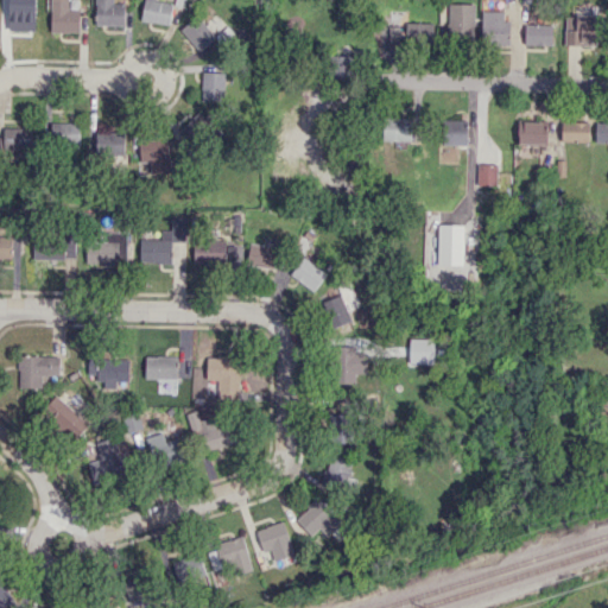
[(8,0),(8,30),(35,30),(36,0),(8,0)]
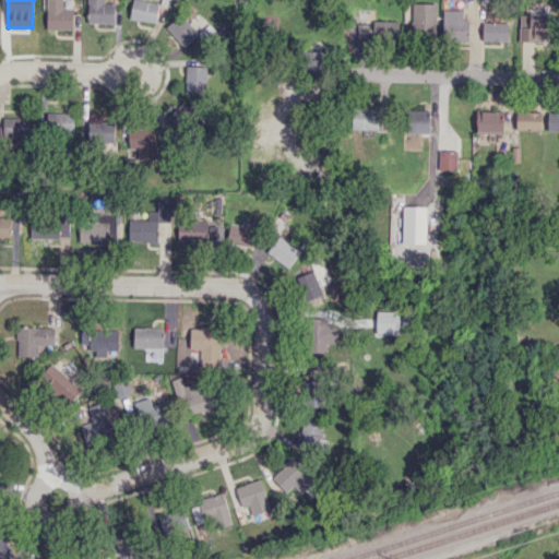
[(47,0),(47,30),(73,30),(73,9),(63,9),(62,0),(47,0)]
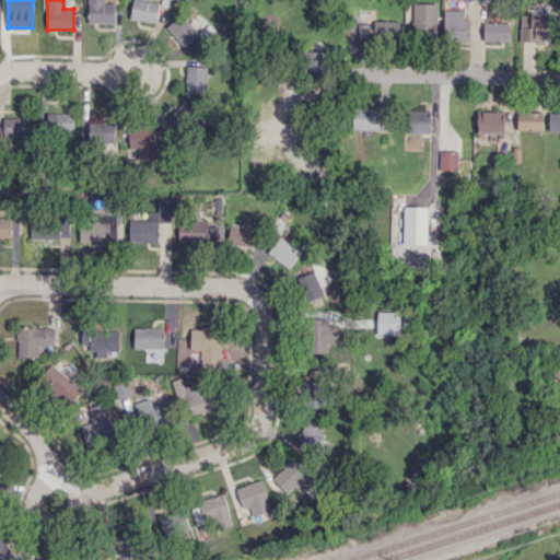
[(115,23),(114,2),(105,2),(104,0),(88,0),(89,23),(115,23)]
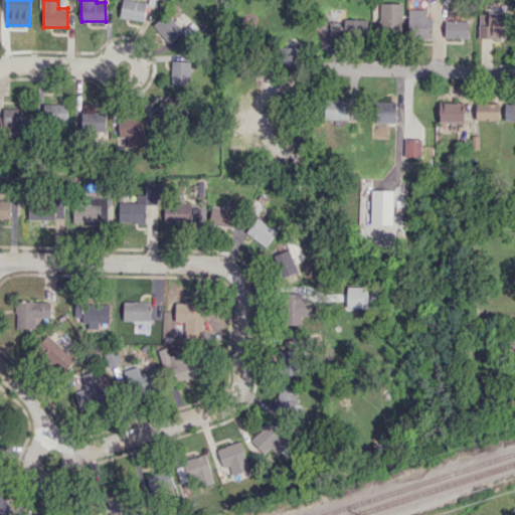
[(146,1),(136,0),(122,0),(120,17),(144,20),(146,1)]
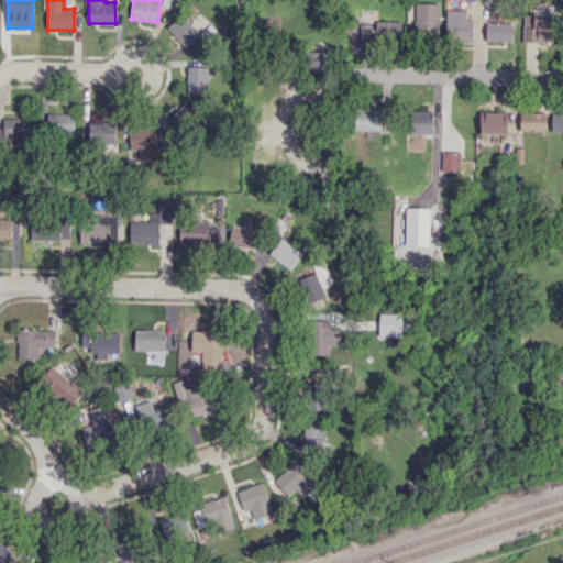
[(415,2),(414,32),(439,33),(439,3),(415,2)]
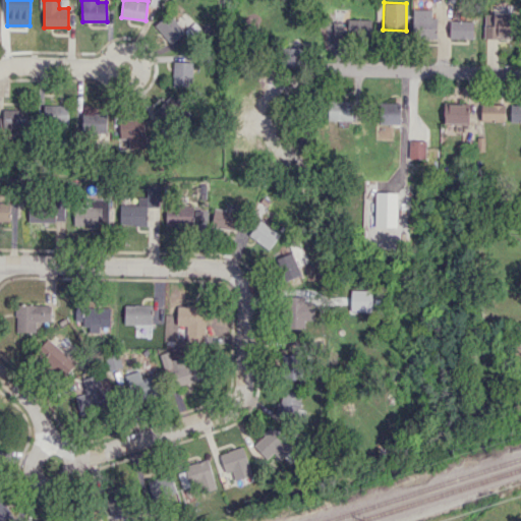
[(438,16),(431,16),(432,9),(413,8),(412,37),(437,38),(438,16)]
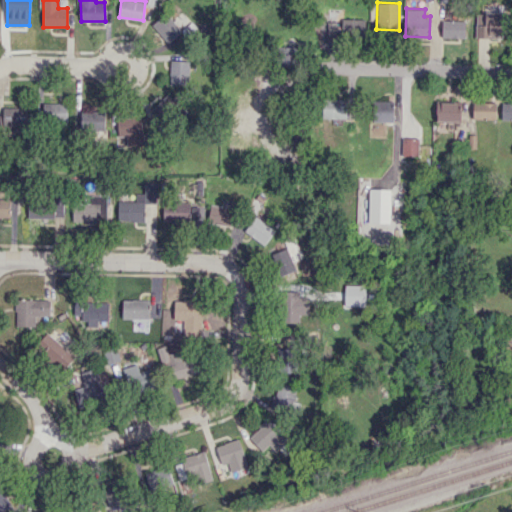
[(167,42),(181,31),(166,12),(152,24),(167,42)]
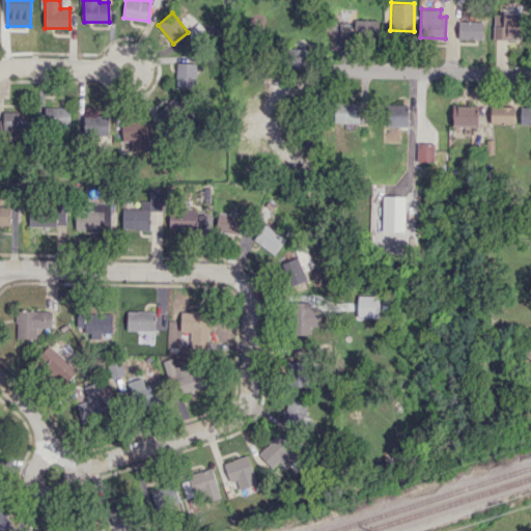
[(528,12),(498,12),(498,38),(528,37),(528,12)]
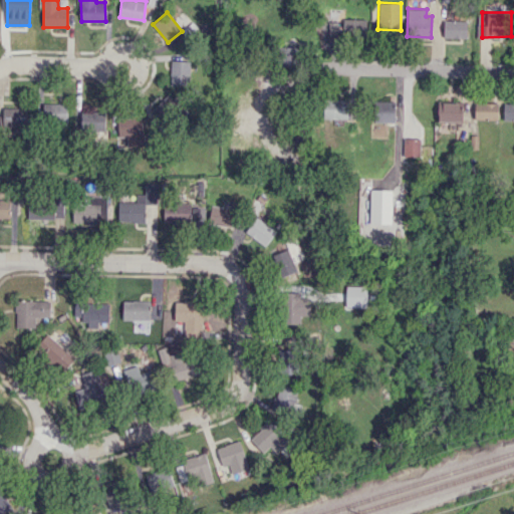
[(328,20),(329,37),(367,36),(367,19),(328,20)]
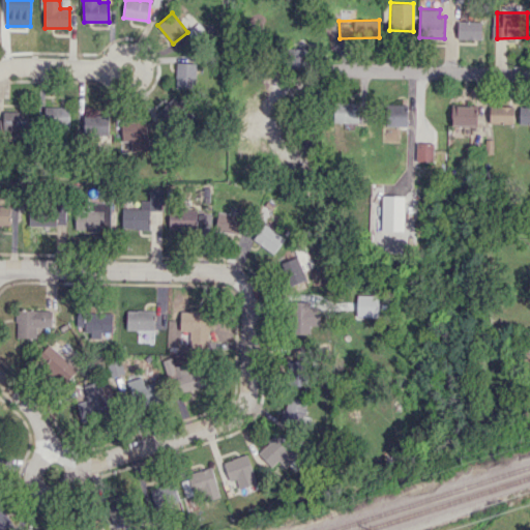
[(457,38),(478,39),(478,21),(458,21),(457,38)]
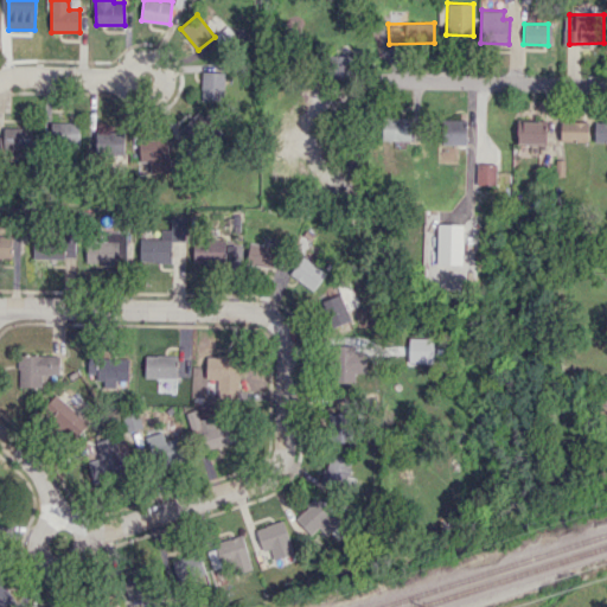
[(352,56),(330,55),(328,76),(351,78),(352,56)]
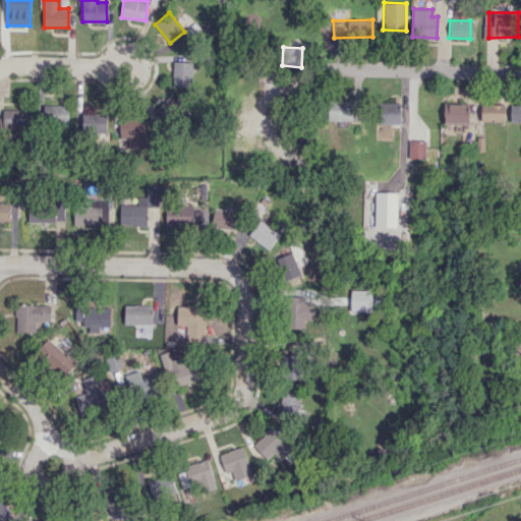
[(192,85),(193,62),(173,61),(173,85),(192,85)]
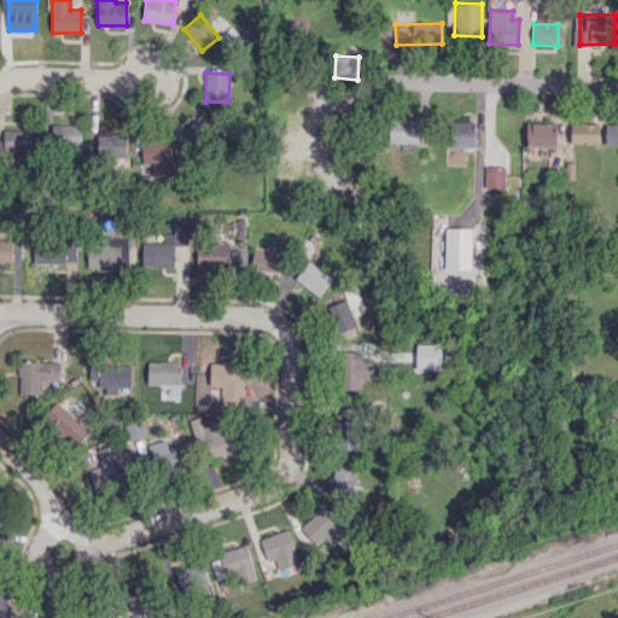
[(193,145),(214,126),(199,110),(179,129),(193,145)]
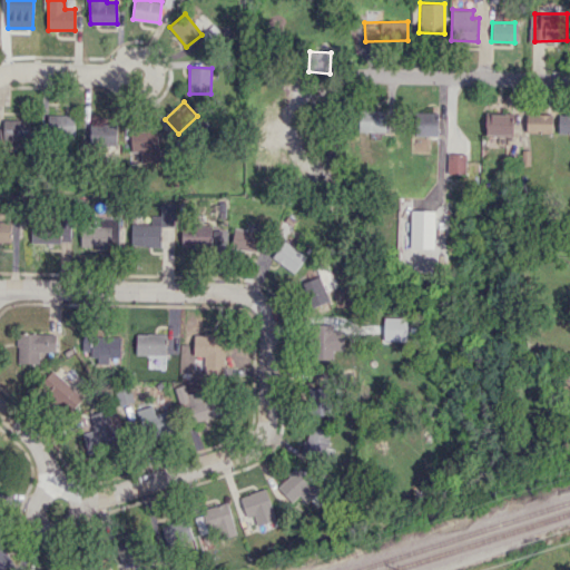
[(384,110),(357,109),(356,130),(383,131),(384,110)]
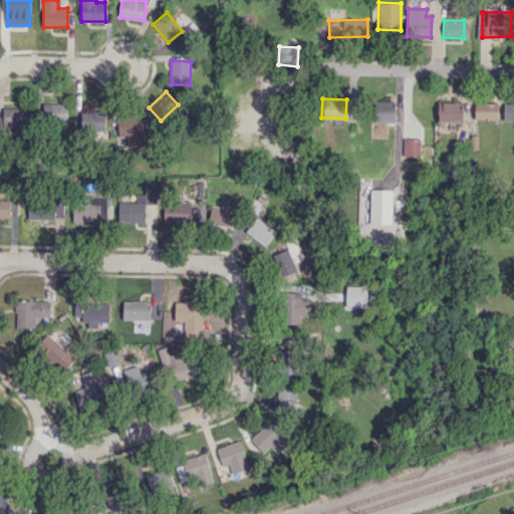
[(395,101),(375,101),(375,121),(395,121),(395,101)]
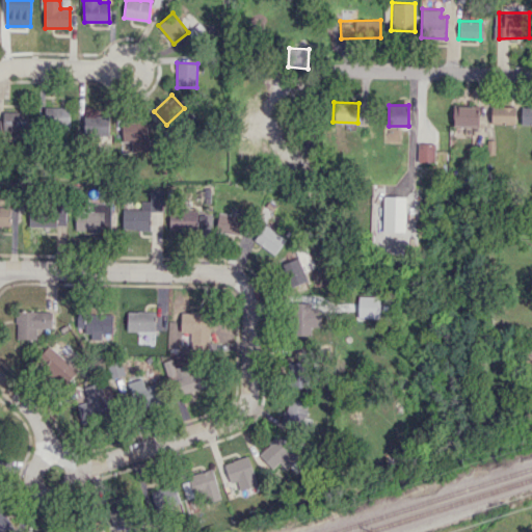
[(479,106),(453,105),(453,126),(478,127),(479,106)]
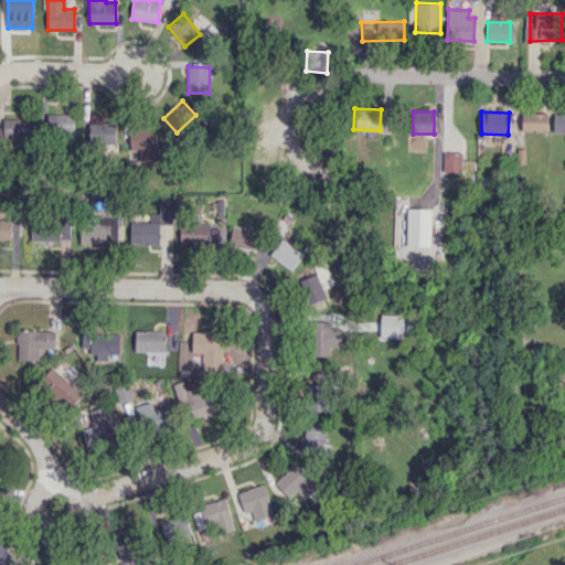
[(546,113),(522,112),(521,130),(546,131),(546,113)]
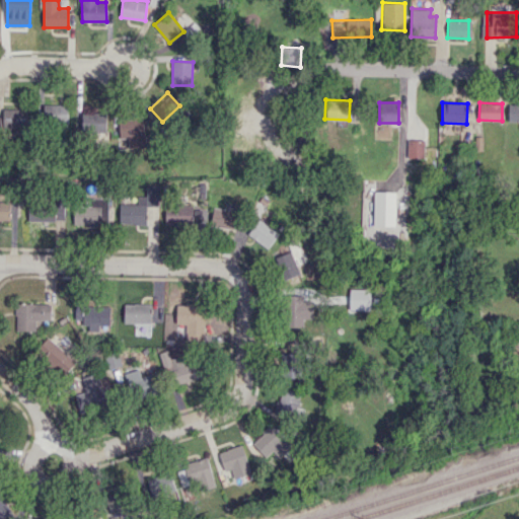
[(518,121),(518,102),(508,103),(508,122),(518,121)]
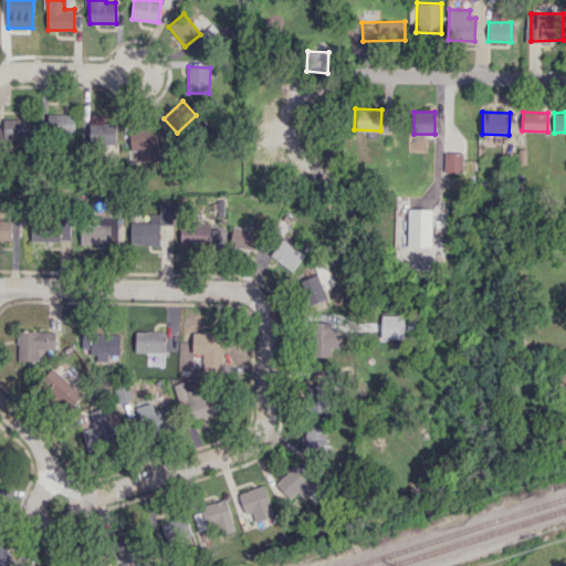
[(46,135),(74,134),(73,113),(45,114),(46,135)]
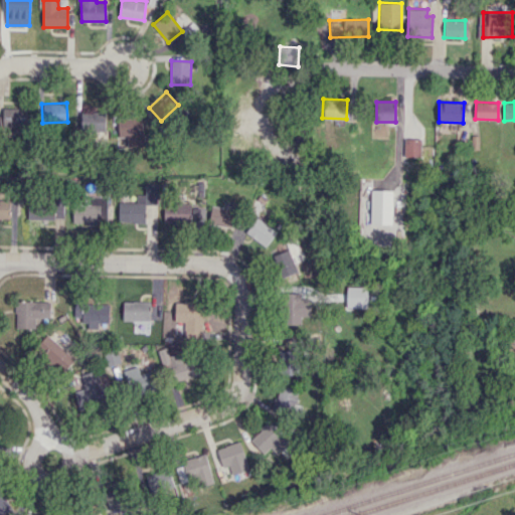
[(26,129),(27,109),(4,108),(3,128),(26,129)]
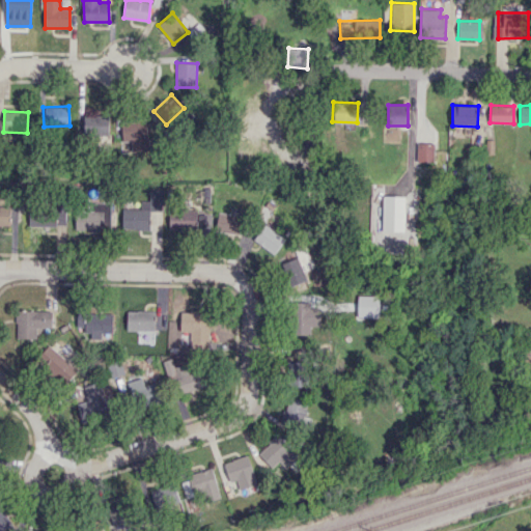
[(109,135),(110,115),(83,114),(83,135),(109,135)]
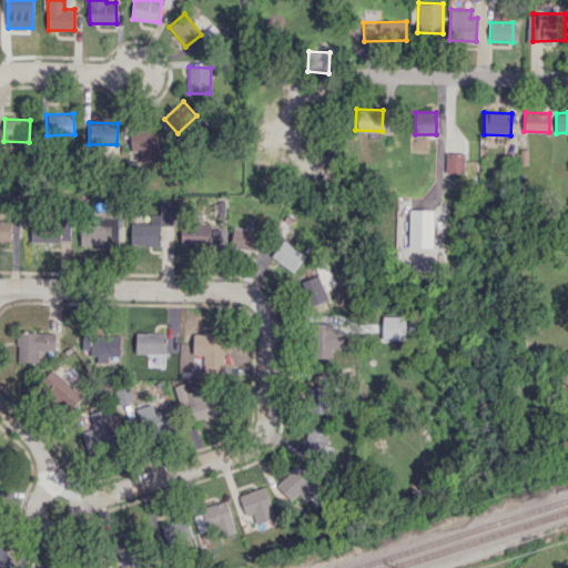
[(141,162),(160,160),(156,128),(129,131),(131,152),(140,151),(141,162)]
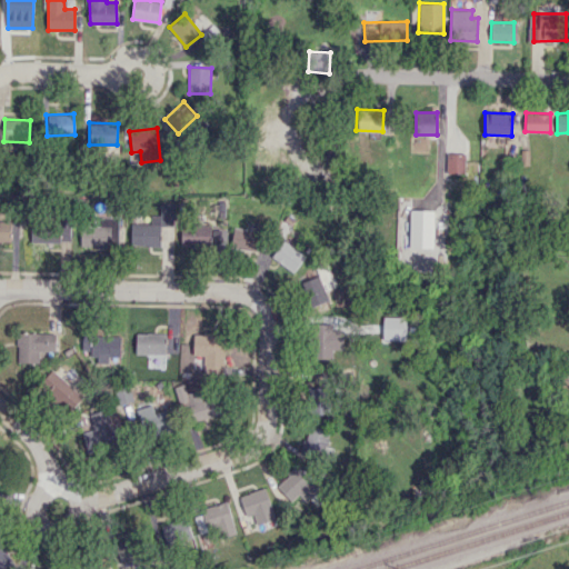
[(447,172),(465,172),(465,153),(447,153),(447,172)]
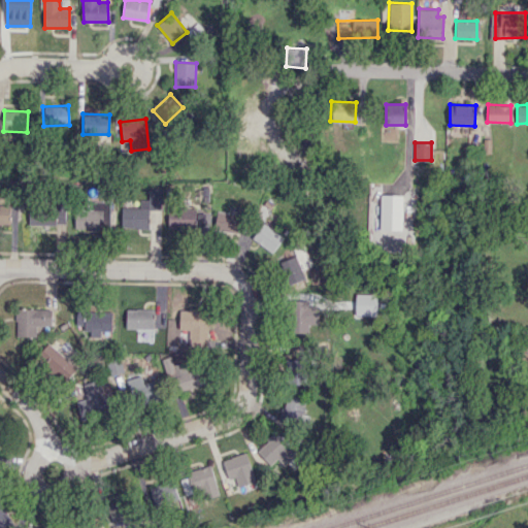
[(162,209),(162,189),(149,189),(149,200),(139,200),(139,207),(123,207),(122,228),(149,228),(149,209),(162,209)]
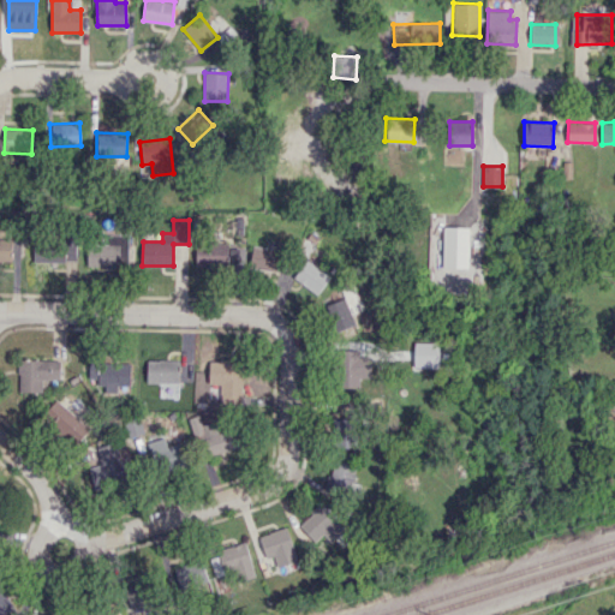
[(443,268),(469,268),(469,227),(443,227),(443,268)]
